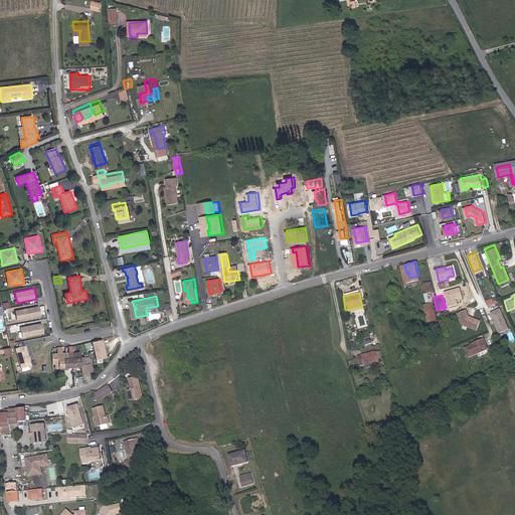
[(423,313),(432,312),(430,304),(421,306),(423,313)]
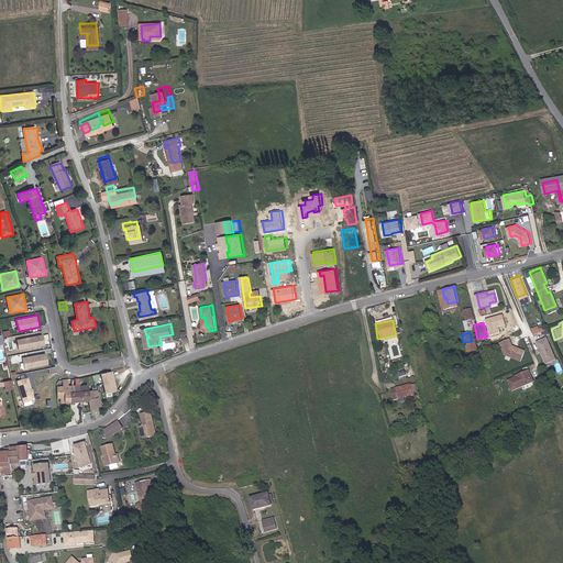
[(44,334),(18,339),(20,350),(46,345),(44,334)]
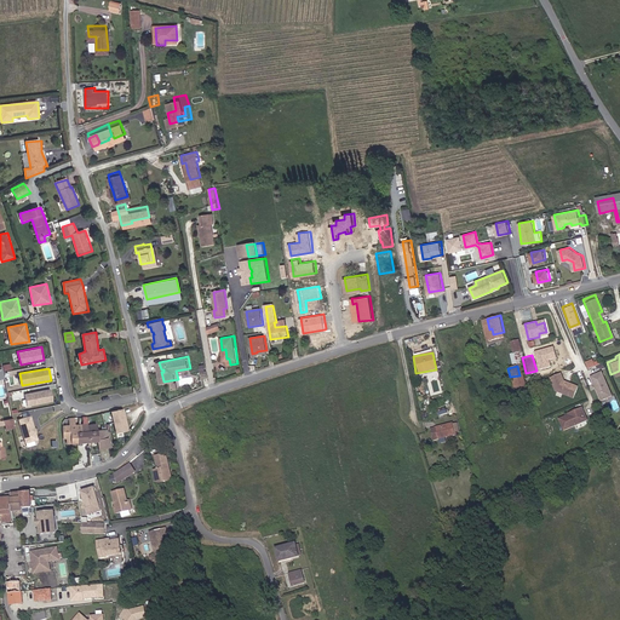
[(570,399),(575,388),(562,382),(560,382),(558,379),(561,378),(558,373),(547,378),(552,390),(570,399)]
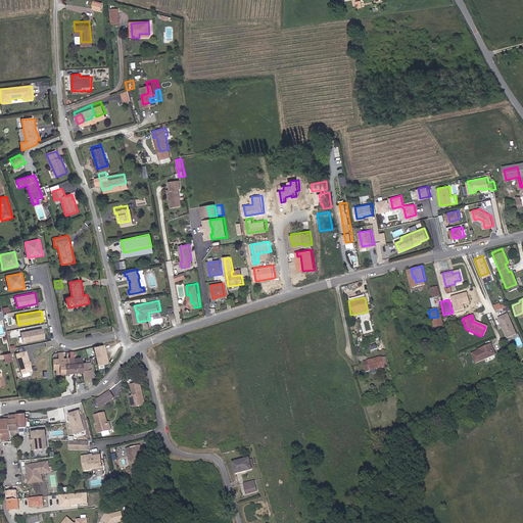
[(514,335),(506,315),(496,319),(505,339),(514,335)]
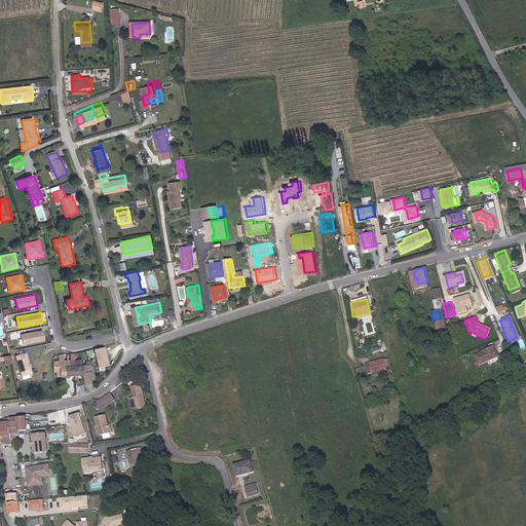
[(436,331),(443,330),(441,318),(433,320),(436,331)]
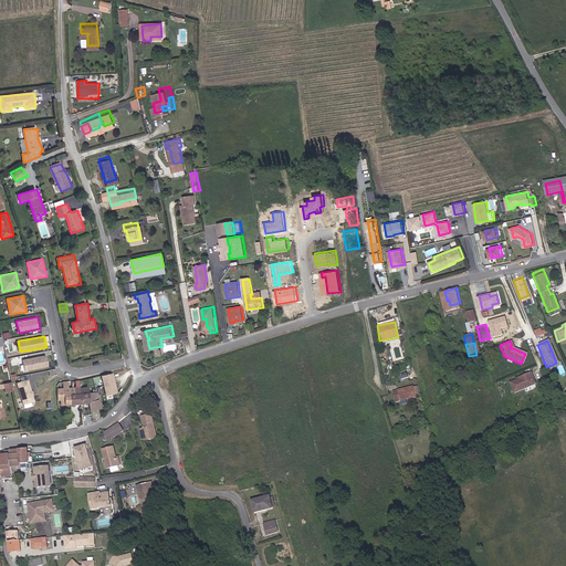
[(45,355),(22,359),(24,370),(48,366),(45,355)]
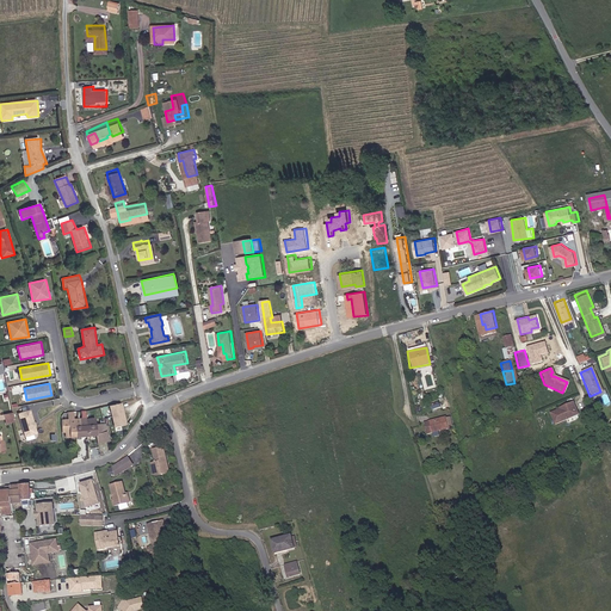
[(123,402),(110,406),(112,417),(125,413),(123,402)]
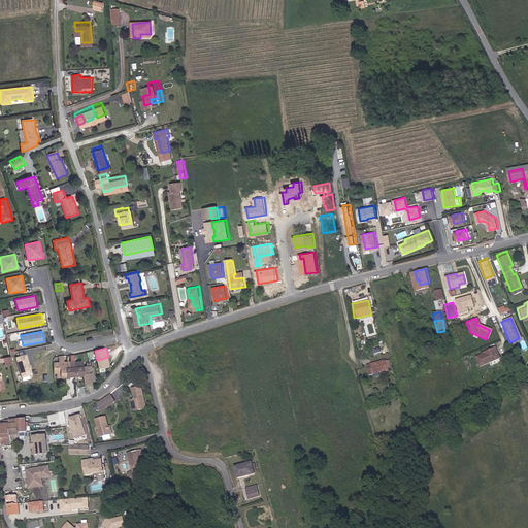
[(497,358),(496,355),(494,355),(493,353),(495,352),(493,348),(481,352),(482,354),(472,357),(476,366),(497,358)]
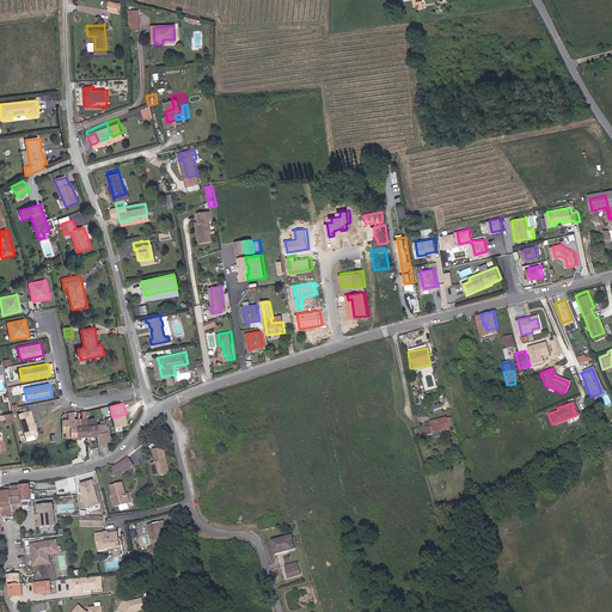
[(32,410),(18,414),(25,436),(38,433),(37,427),(37,423),(36,423),(32,410)]
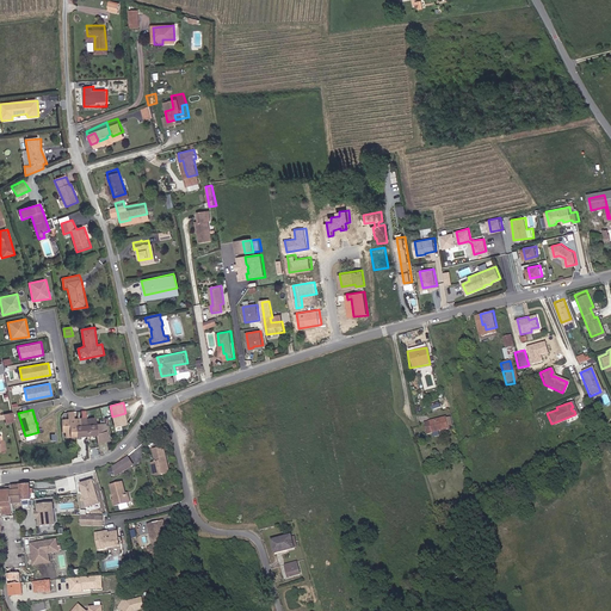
[(75,425),(82,425),(81,418),(75,418),(74,412),(68,412),(68,418),(71,432),(71,437),(76,437),(75,425)]
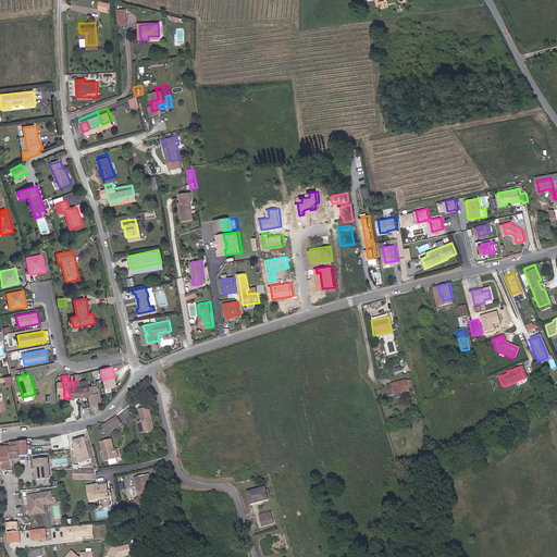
[(13,376),(4,378),(7,386),(14,385),(13,376)]
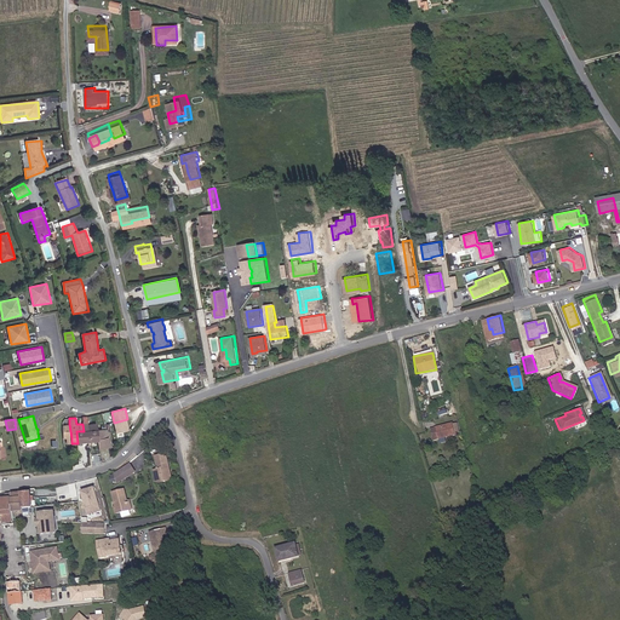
[(127,419),(114,423),(116,432),(130,430),(127,419)]
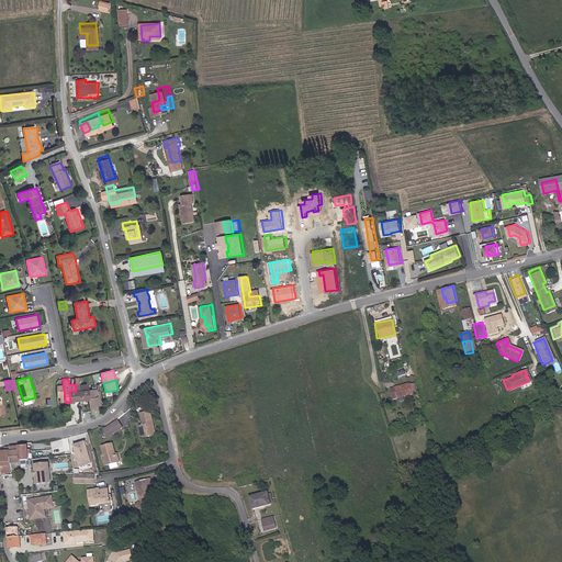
[(76,391),(69,391),(70,402),(80,401),(79,384),(79,383),(75,384),(76,391)]
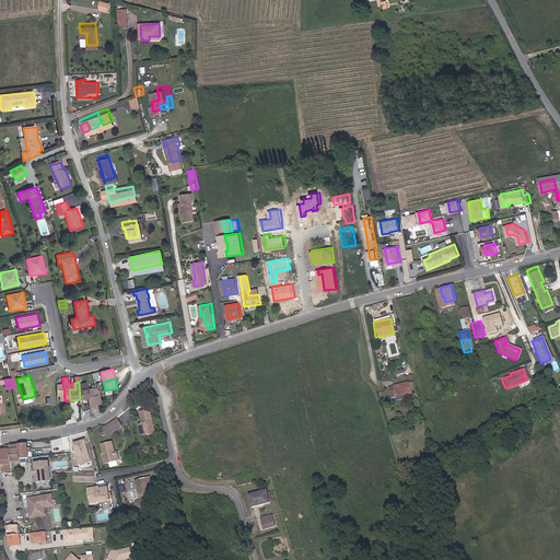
[(89,383),(79,383),(80,399),(90,399),(89,383)]
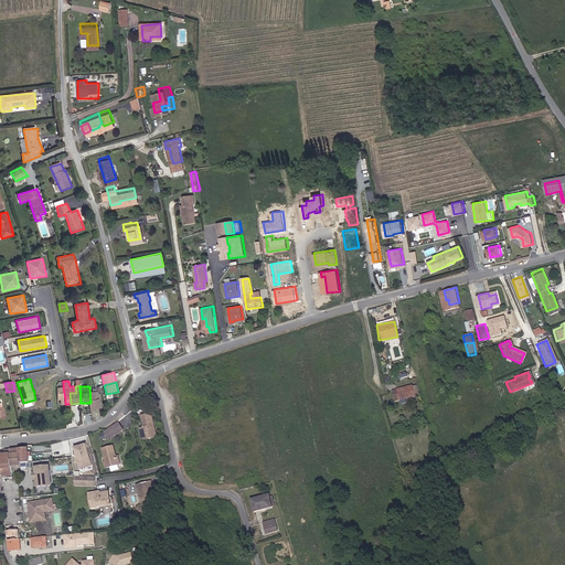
[(407,395),(412,395),(411,388),(406,390),(406,387),(394,391),(395,401),(408,398),(407,395)]
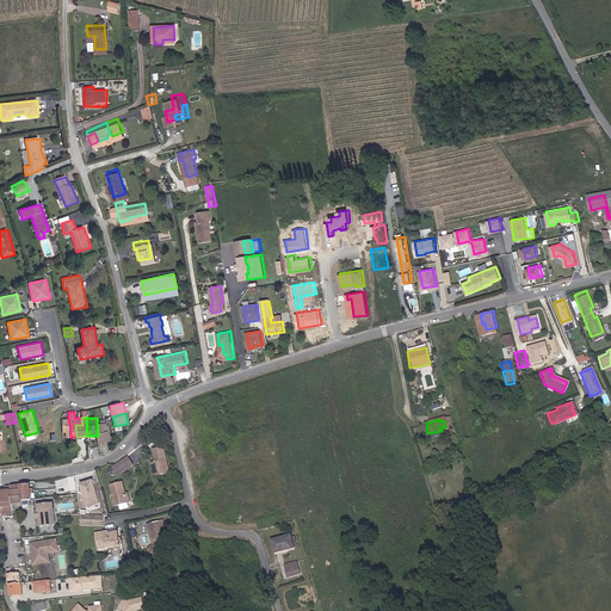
[(172,474),(166,446),(155,450),(158,462),(154,463),(156,476),(172,474)]
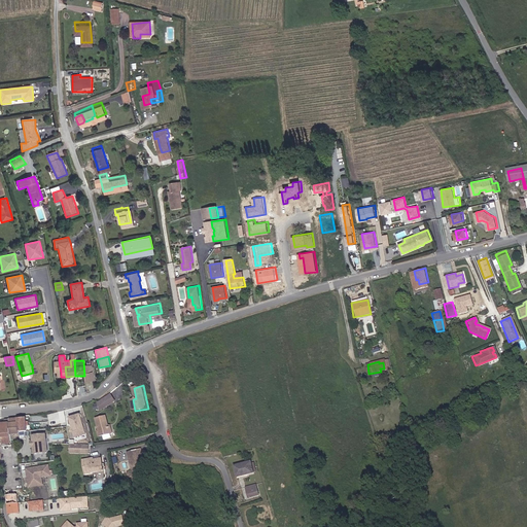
[(112,393),(99,402),(101,411),(117,401),(112,393)]
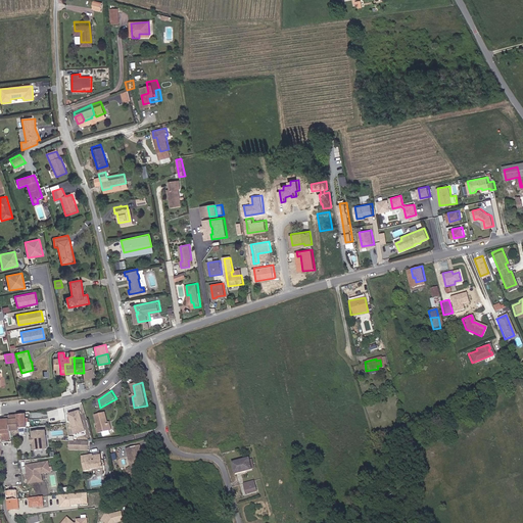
[(367,399),(375,397),(374,390),(365,392),(367,399)]
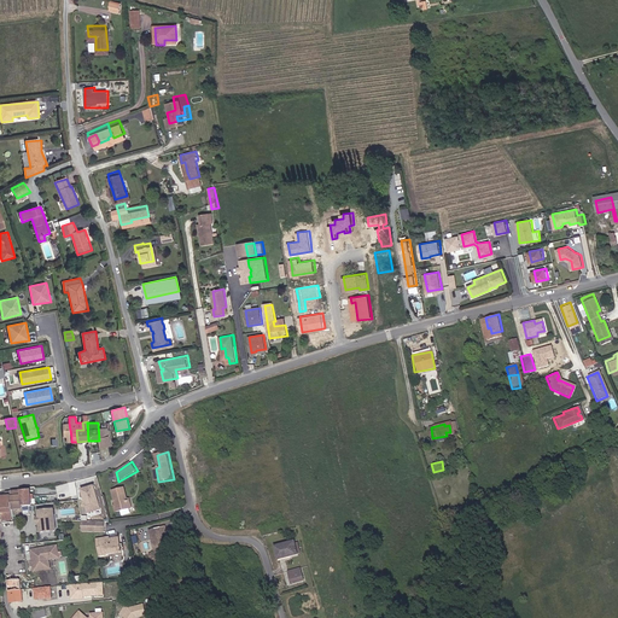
[(100,509),(93,485),(80,489),(88,513),(100,509)]
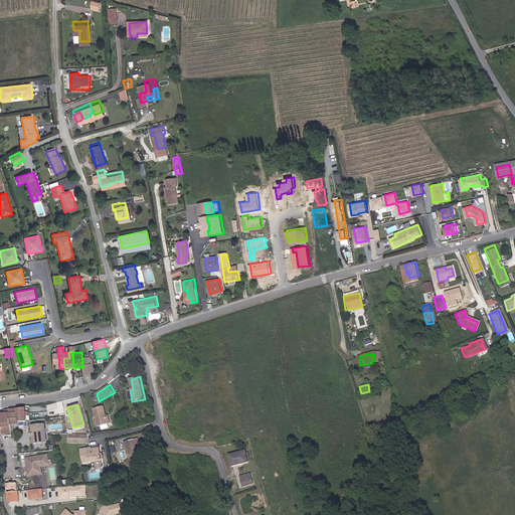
[(106,406),(95,409),(98,420),(96,420),(98,427),(112,423),(110,416),(109,416),(106,406)]
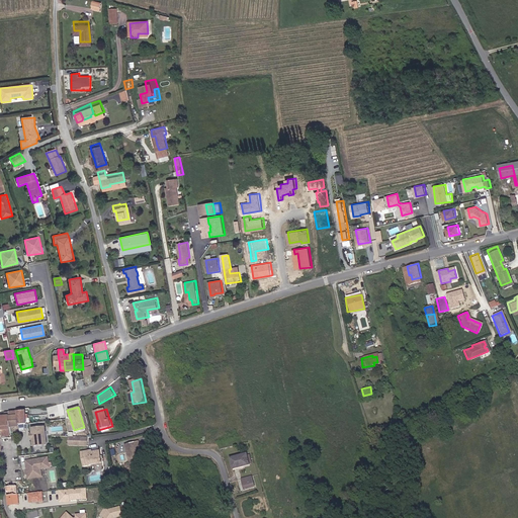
[(11,416),(2,417),(4,437),(13,436),(13,428),(20,428),(20,419),(22,419),(22,424),(30,424),(28,411),(11,412),(11,416)]
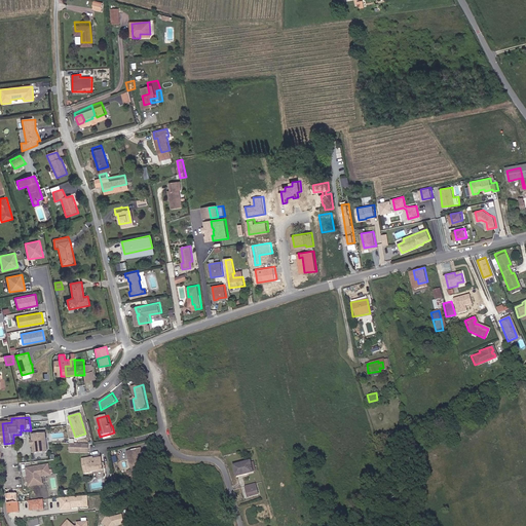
[(47,451),(45,433),(30,435),(32,453),(47,451)]
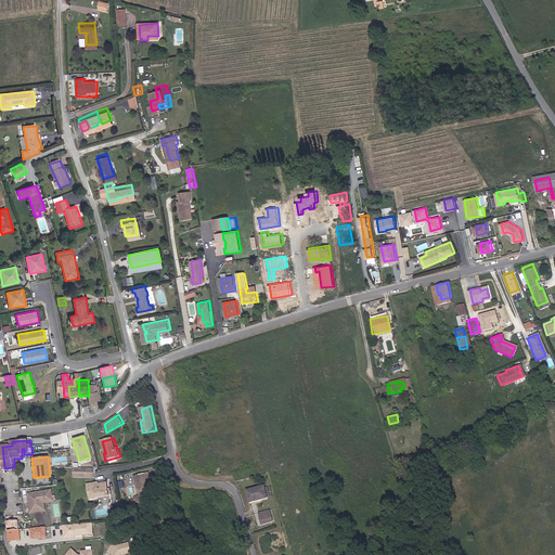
[(93,468),(72,468),(72,477),(93,477),(93,468)]
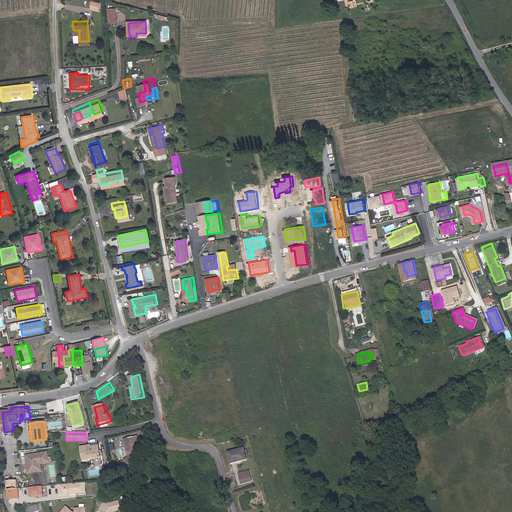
[(139,435),(124,440),(129,457),(125,458),(126,464),(130,463),(132,467),(139,467),(142,465),(136,443),(140,442),(139,435)]
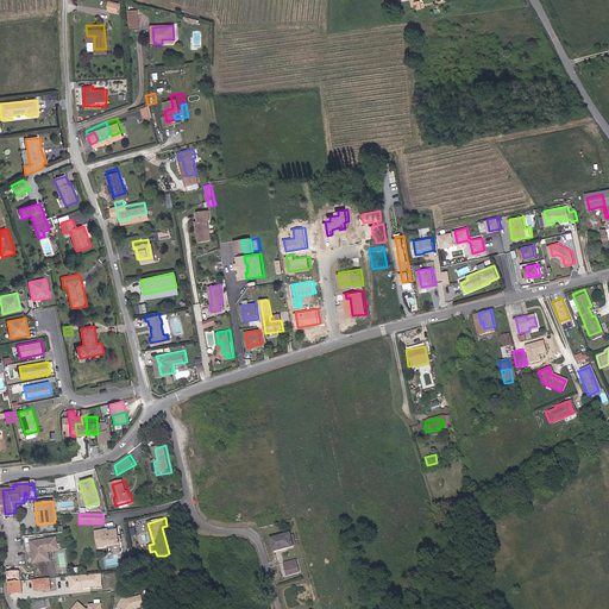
[(110,528),(96,529),(99,547),(123,544),(120,529),(110,531),(110,528)]
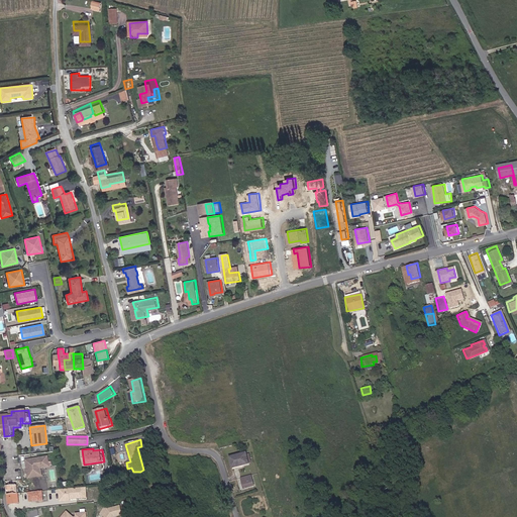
[(249,451),(231,456),(234,469),(252,464),(249,451)]
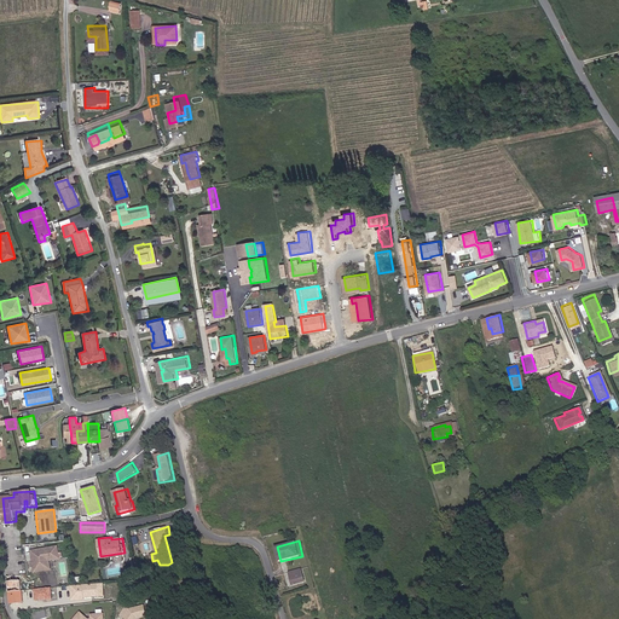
[(57,545),(29,550),(33,573),(51,571),(50,561),(59,559),(57,545)]
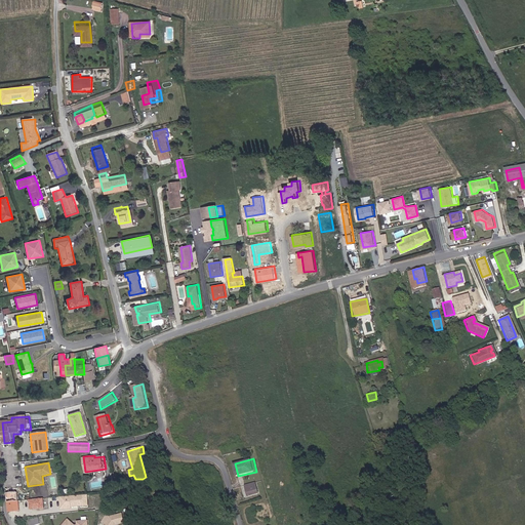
[(257,482),(246,486),(249,496),(261,493),(257,482)]
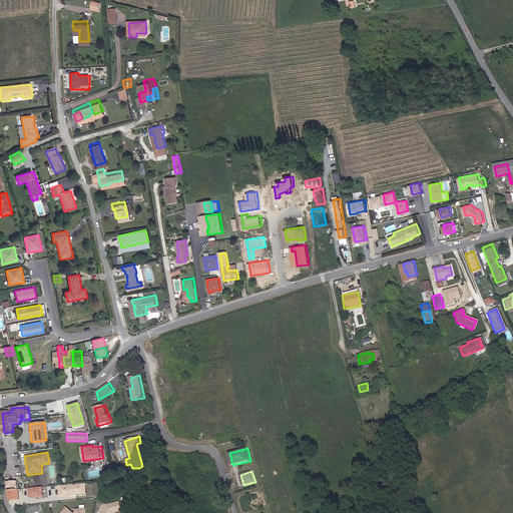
[(18,477),(7,477),(9,499),(20,498),(18,477)]
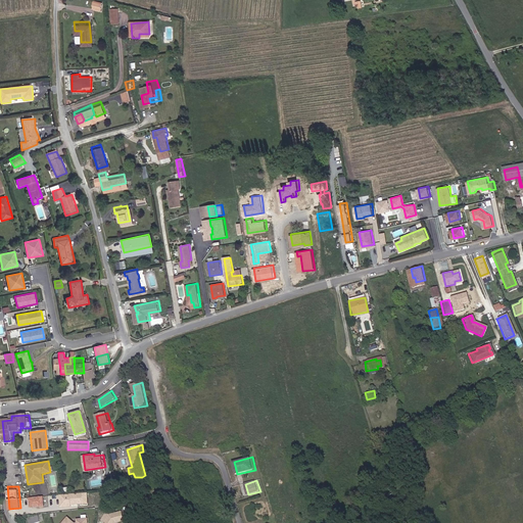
[(60,493),(60,505),(88,505),(88,493),(60,493)]
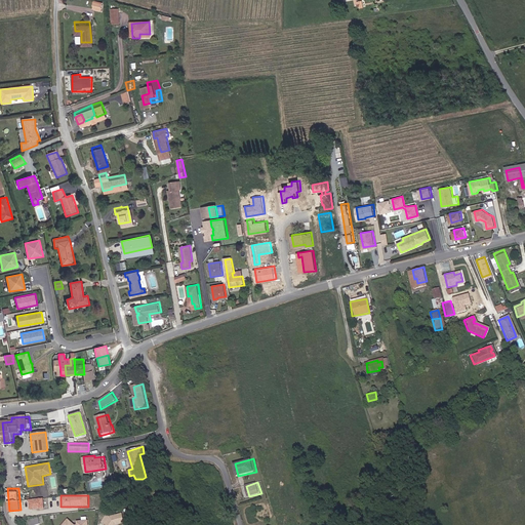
[(111,516),(107,515),(103,522),(108,524),(118,524),(119,524),(126,524),(124,514),(111,516)]
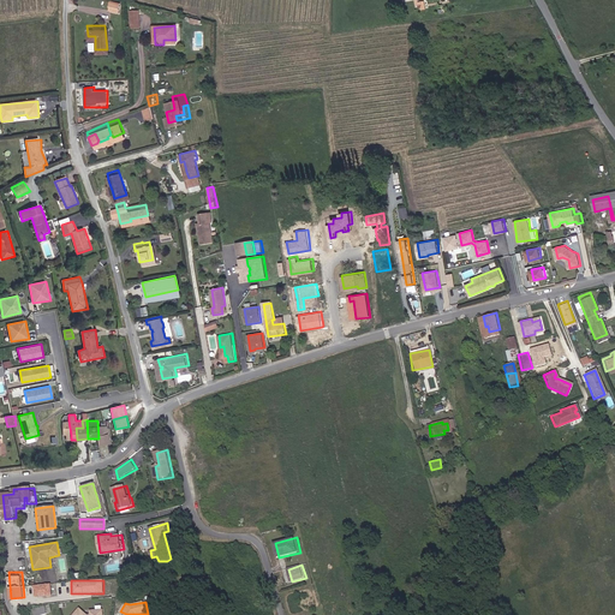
[(35,614),(41,614),(53,613),(51,604),(34,609),(35,614)]
